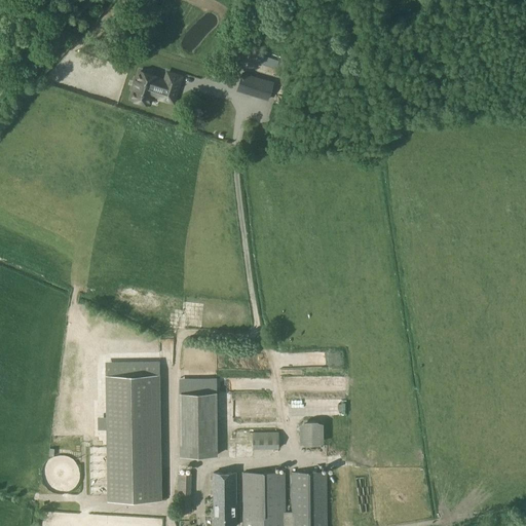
[(197,70),(201,57),(188,53),(185,67),(197,70)]
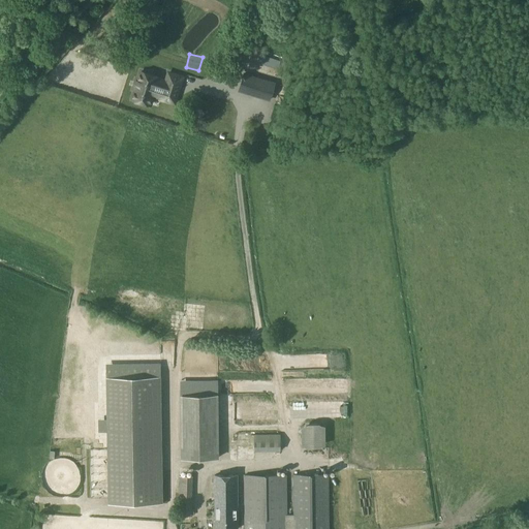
[(158,76),(141,71),(137,81),(135,80),(133,89),(135,90),(132,99),(150,104),(153,95),(175,102),(182,76),(168,72),(166,81),(158,79),(158,76)]
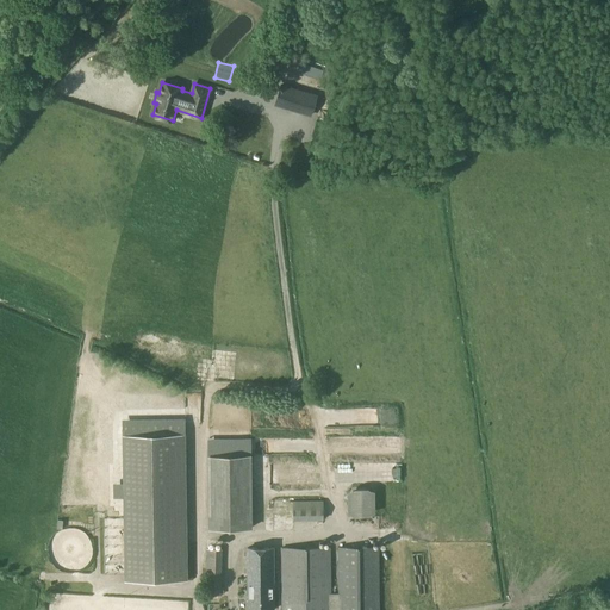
[(218,141),(230,151),(240,139),(228,130),(218,141)]
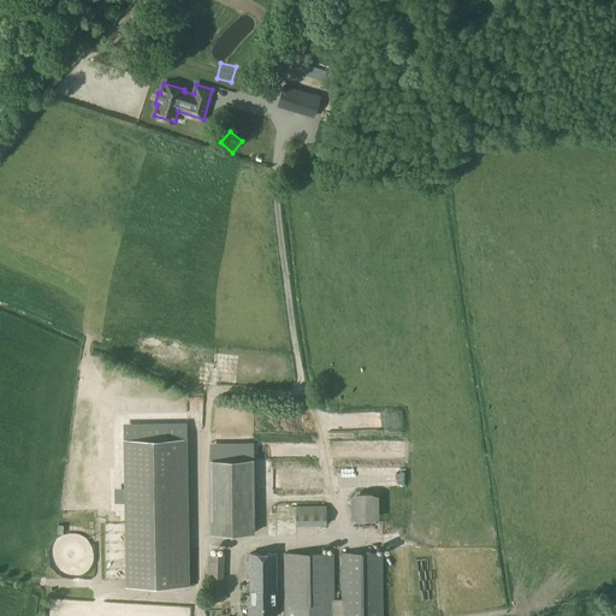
[(126,586),(189,585),(187,438),(124,439),(126,586)]
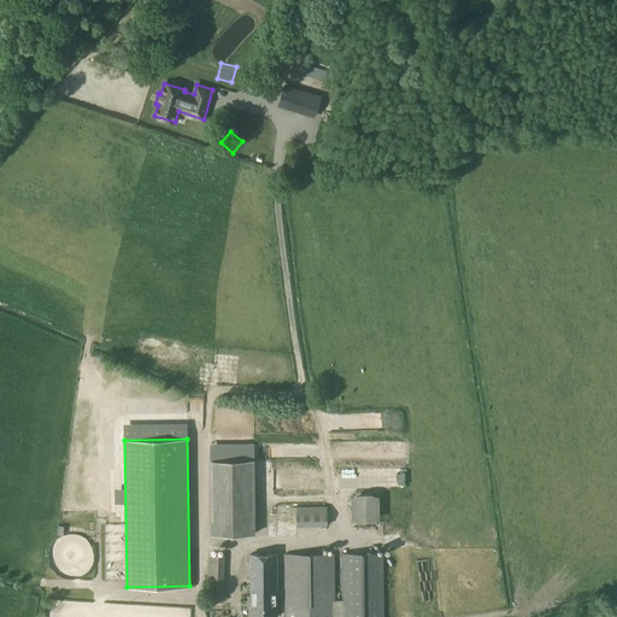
[(210,460),(211,534),(256,533),(254,460),(210,460)]
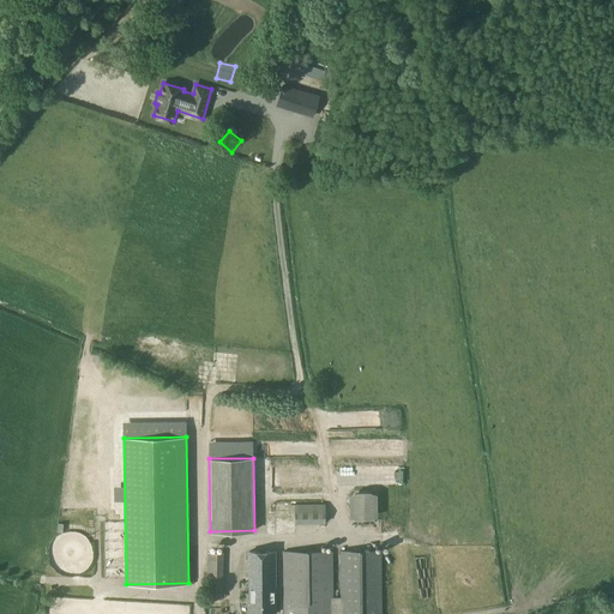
[(399,477),(399,467),(390,468),(390,477),(399,477)]
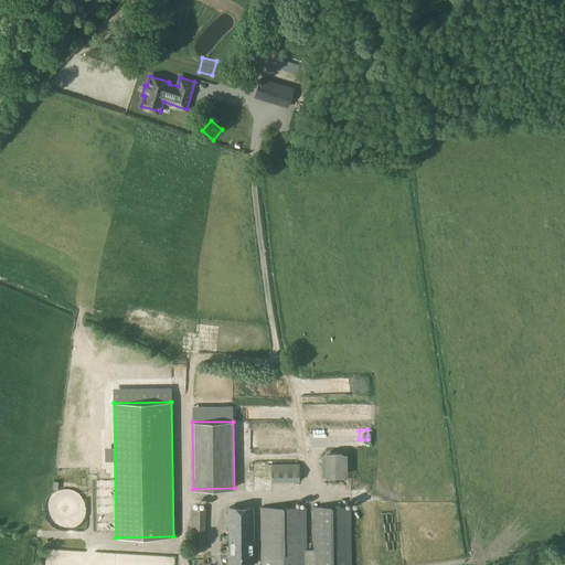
[(347,475),(347,454),(340,452),(329,452),(321,455),(321,475),(327,478),(340,478),(347,475)]
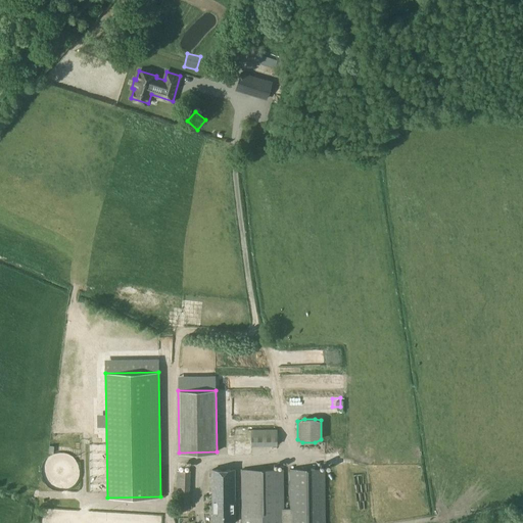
[(290,509),(284,509),(283,469),(241,469),(241,522),(325,522),(325,468),(289,469),(290,509)]
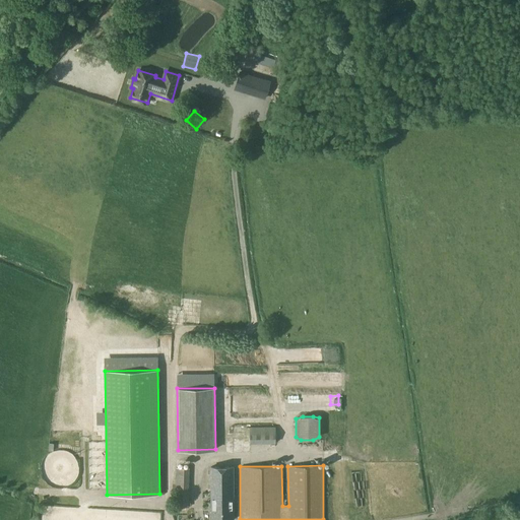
[(210,466),(211,497),(211,519),(234,519),(234,466),(210,466)]
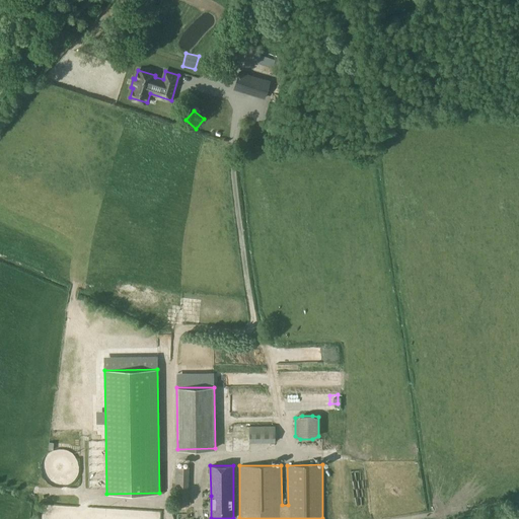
[(176,466),(174,505),(188,505),(190,467),(176,466)]
